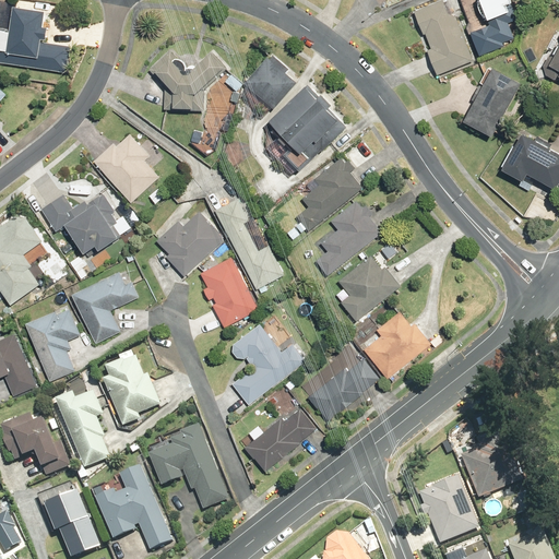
[(448,0),(444,0),(413,12),(420,35),(425,34),(430,49),(425,51),(433,76),(473,62),(454,12),(464,9),(460,0),(458,0),(449,3),(448,0)]
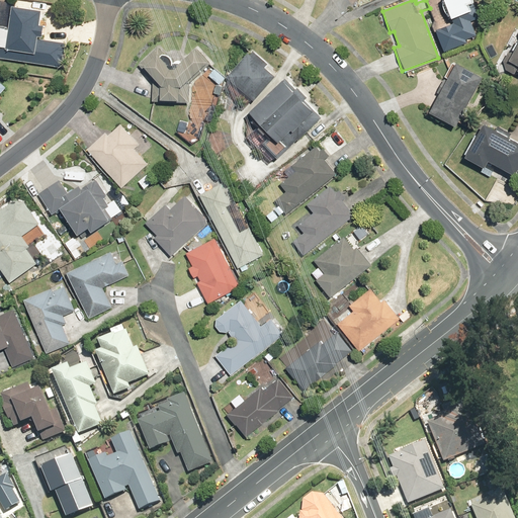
[(441,0),(450,20),(431,28),(442,55),(479,38),(475,28),(489,23),(479,0),(441,0)]
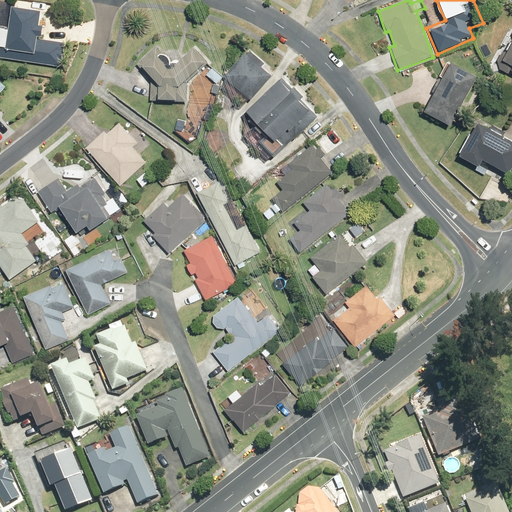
[(45,8),(14,3),(11,26),(0,24),(0,55),(64,65),(68,40),(41,36),(42,33),(45,33),(47,22),(43,22),(45,8)]
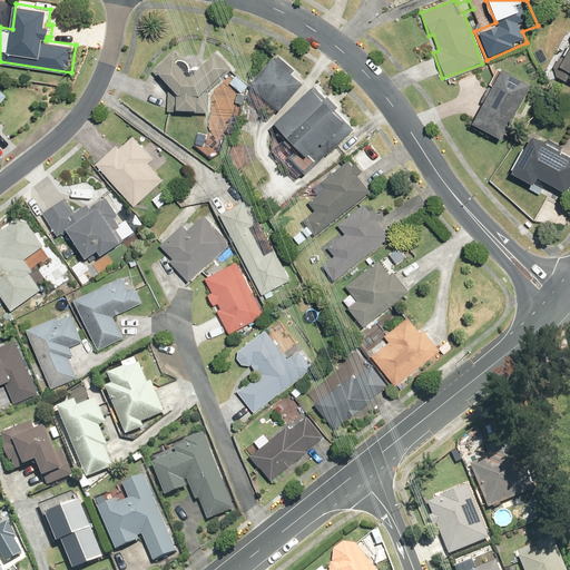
[(569,35),(569,36),(569,37),(569,38),(569,39),(569,40),(569,41),(569,42),(569,43),(557,68),(569,76),(567,80),(569,81),(569,35)]
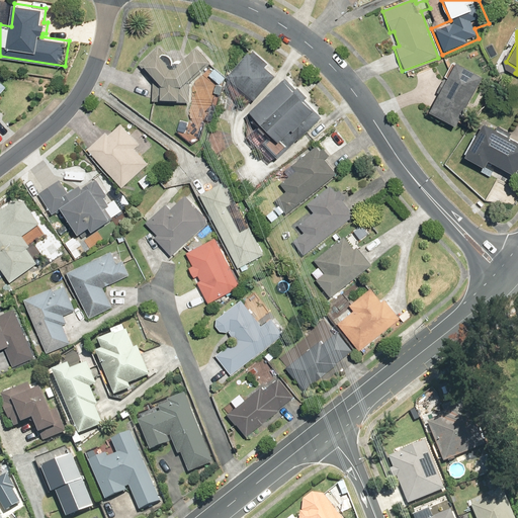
[(154,51),(138,64),(159,85),(157,100),(188,103),(187,81),(207,65),(193,48),(168,68),(154,51)]
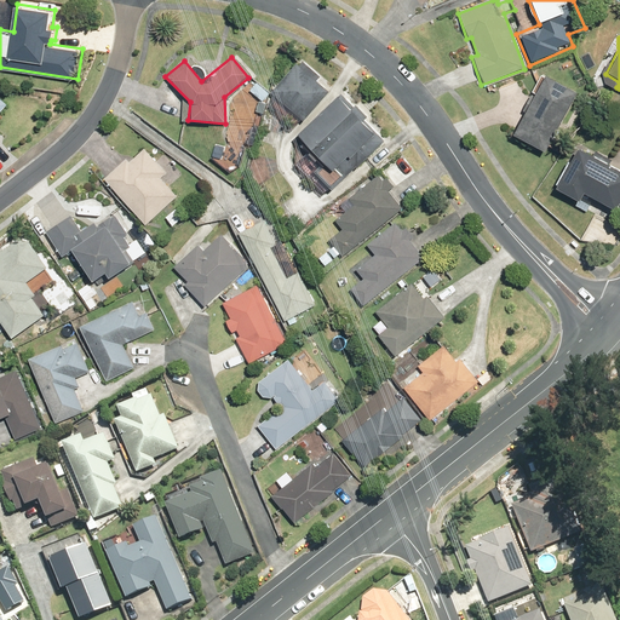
[(302,59),(270,92),(300,121),(328,92),(316,80),(320,78),(302,59)]
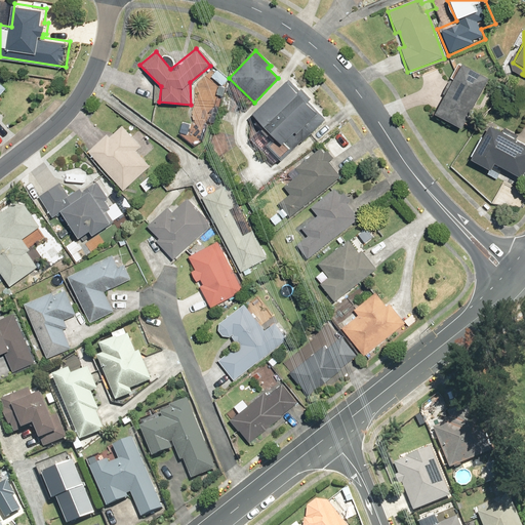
[(487,80),(458,65),(432,116),(459,130),(487,80)]
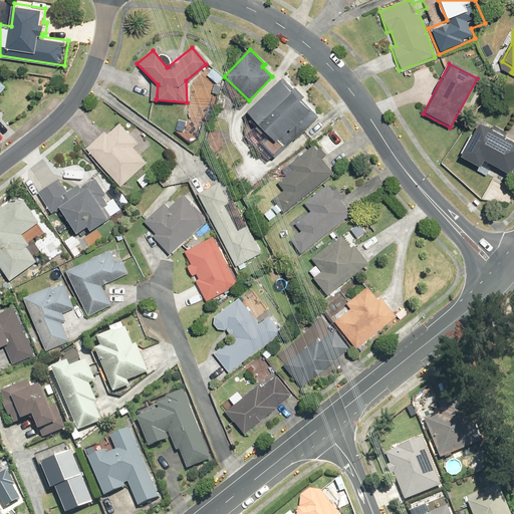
[(222,77),(211,68),(206,75),(216,84),(222,77)]
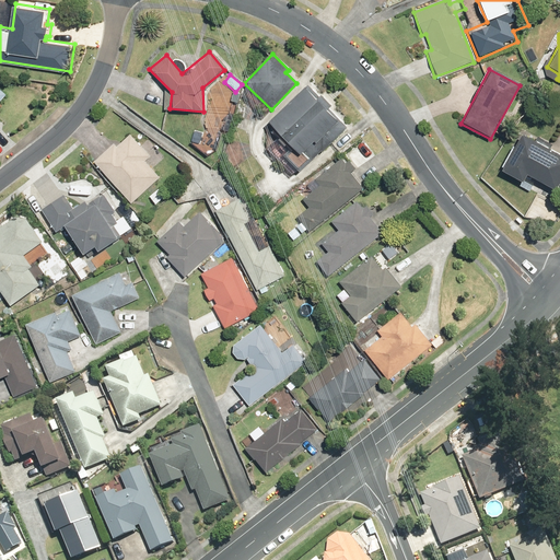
[(0,129),(4,125),(0,119),(0,107),(12,93),(0,82),(0,129)]
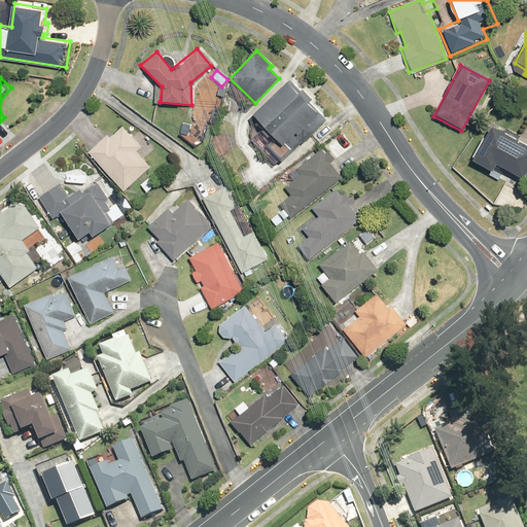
[(290,77),(249,113),(274,141),(268,146),(280,161),(326,119),(290,77)]
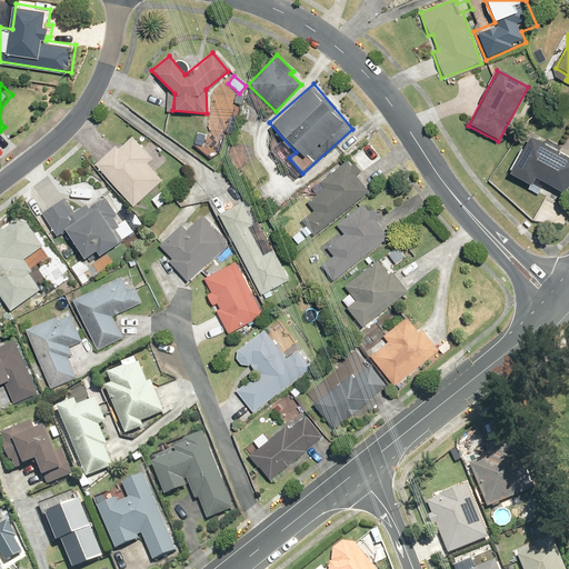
[(206,132),(193,145),(207,157),(219,146),(206,132)]
